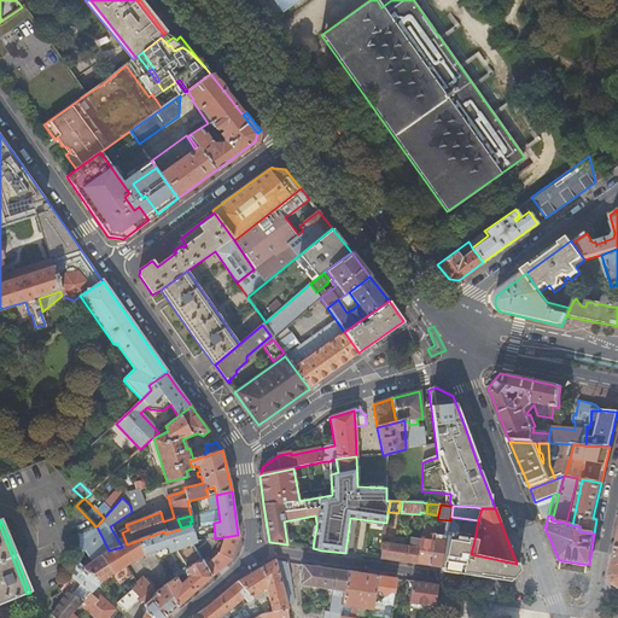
[(59,602),(52,612),(53,612),(52,616),(53,617),(76,617),(71,614),(80,606),(92,617),(109,617),(116,611),(93,590),(99,584),(127,566),(145,555),(168,548),(169,554),(162,557),(174,581),(176,578),(184,575),(186,572),(187,572),(186,571),(202,561),(199,557),(193,546),(193,544),(196,543),(194,542),(191,525),(181,528),(181,529),(165,534),(164,531),(127,544),(122,547),(109,551),(83,569),(82,567),(79,573),(75,579),(71,587),(68,592),(64,596),(59,602)]
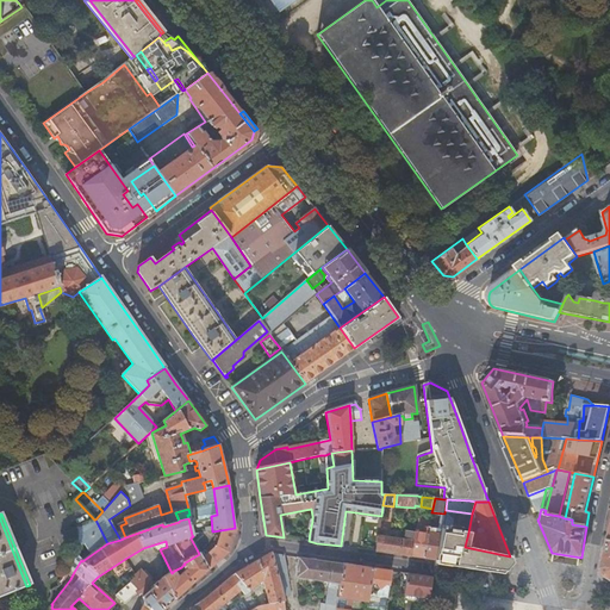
[(26,586),(0,520),(0,597),(10,593),(26,586)]
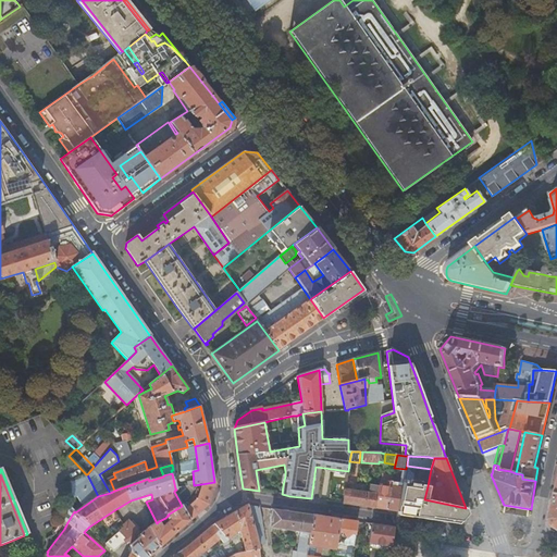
[(393,478),(382,475),(380,486),(375,508),(386,510),(391,486),(393,479),(393,478)]
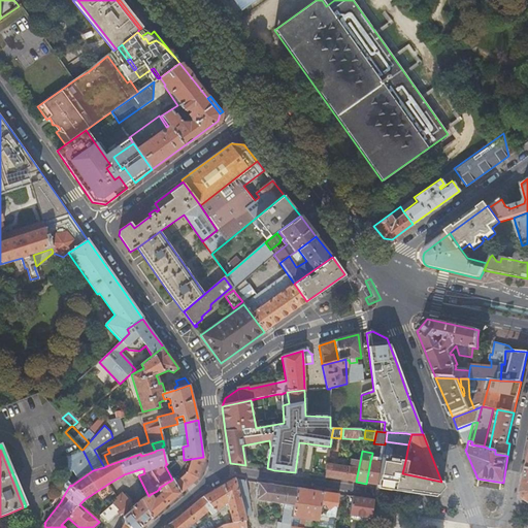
[(441,484),(441,482),(402,473),(405,461),(389,458),(390,453),(384,452),(383,456),(382,463),(377,485),(400,489),(418,491),(433,493),(441,484)]
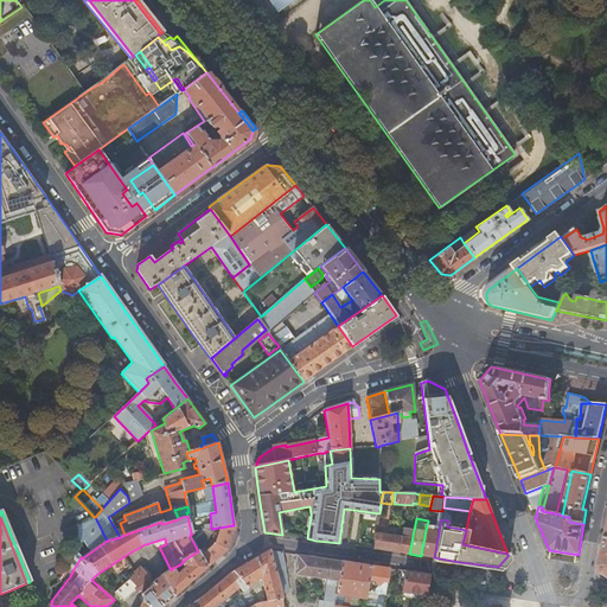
[(428,522),(426,530),(421,556),(434,557),(439,532),(440,524),(428,522)]
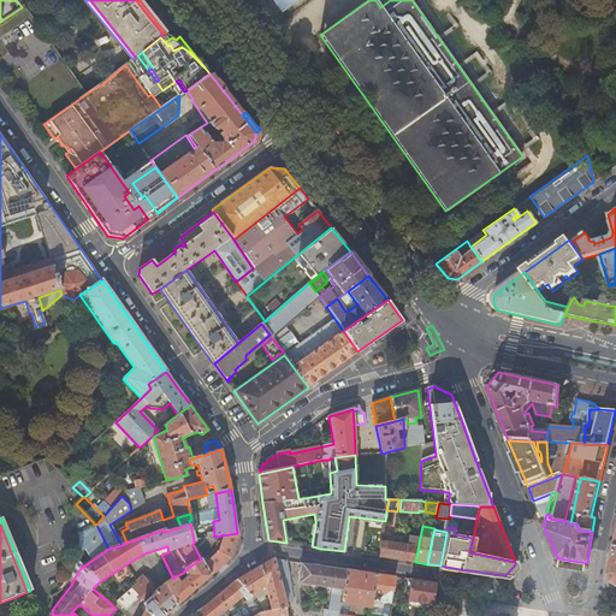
[(218,551),(205,564),(211,575),(230,558),(237,533),(223,535),(220,543),(218,542),(217,546),(218,546),(218,548),(219,548),(218,551)]
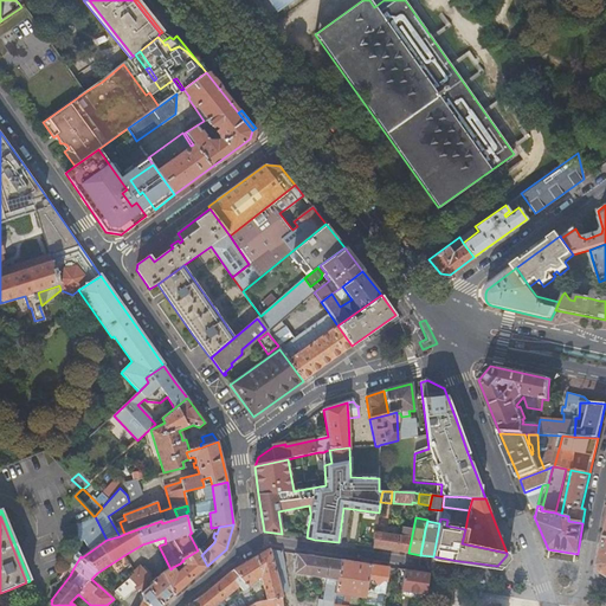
[(211,528),(191,532),(192,533),(189,534),(189,535),(195,546),(198,550),(201,555),(214,542),(216,539),(214,539),(214,537),(213,537),(214,533),(217,534),(219,527),(211,528)]
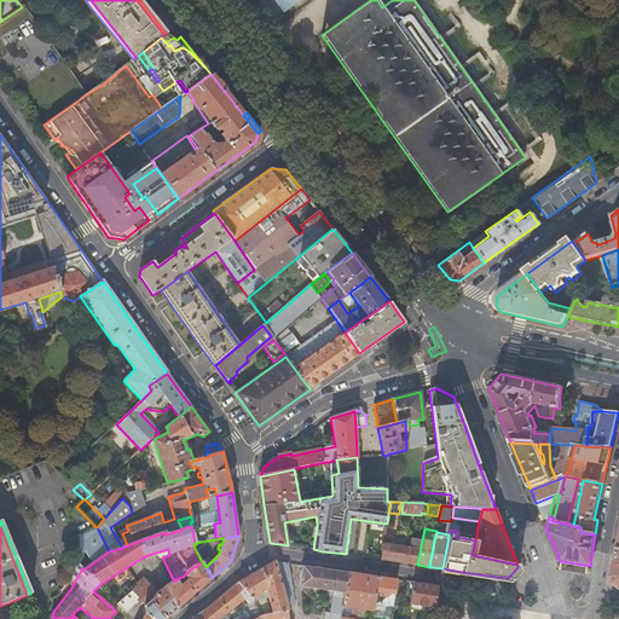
[(382,560),(417,565),(422,541),(412,539),(411,548),(385,544),(382,560)]
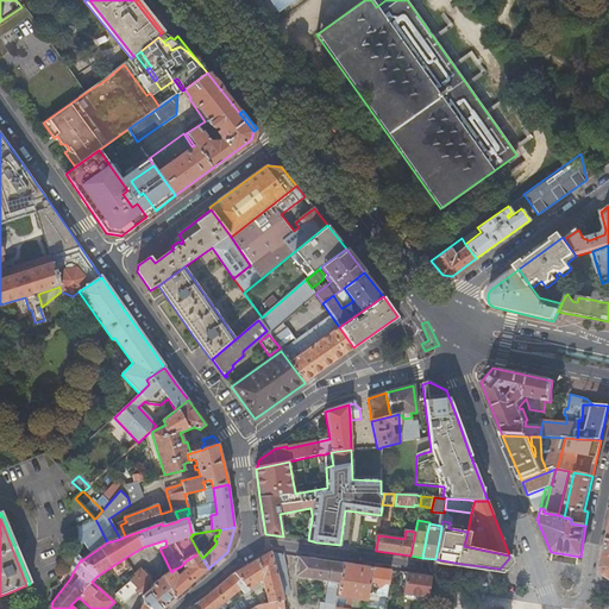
[(174,570),(171,572),(170,572),(165,577),(164,577),(176,598),(208,569),(202,558),(199,553),(183,563),(184,564),(183,564),(181,566),(182,569),(186,567),(187,570),(179,576),(177,575),(174,570)]
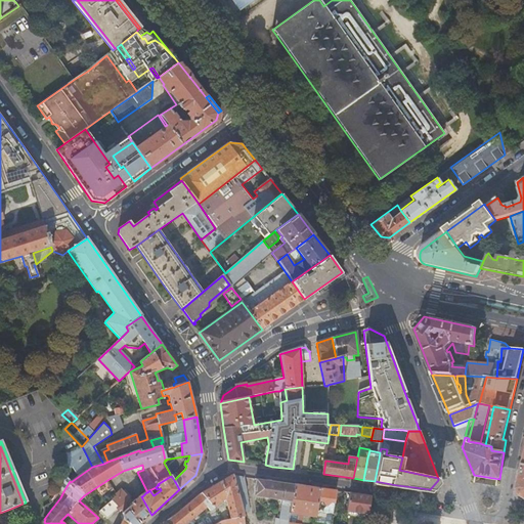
[(245,523),(244,517),(243,513),(231,476),(230,476),(200,495),(175,516),(166,522),(167,523),(189,523),(193,521),(192,519),(207,508),(210,512),(225,498),(231,519),(224,520),(216,523),(245,523)]
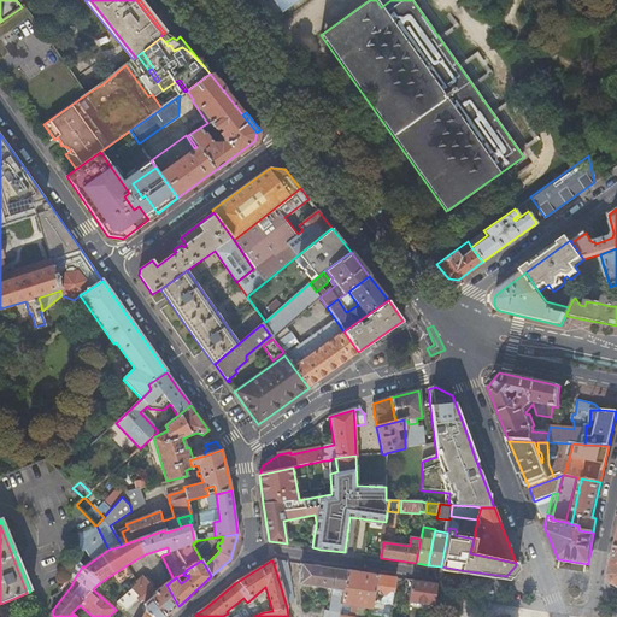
[(276,560),(272,560),(286,604),(294,603),(292,589),(293,588),(287,562),(276,560)]
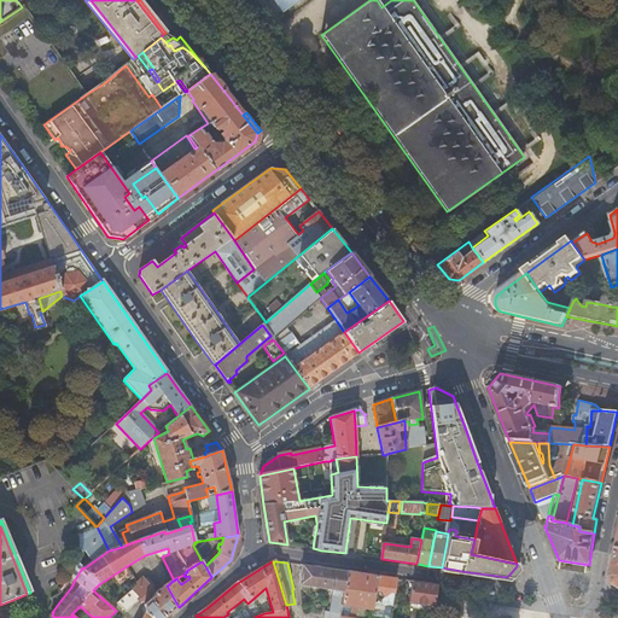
[(339,617),(347,571),(302,565),(298,586),(336,590),(332,595),(330,612),(324,611),(321,617),(339,617)]
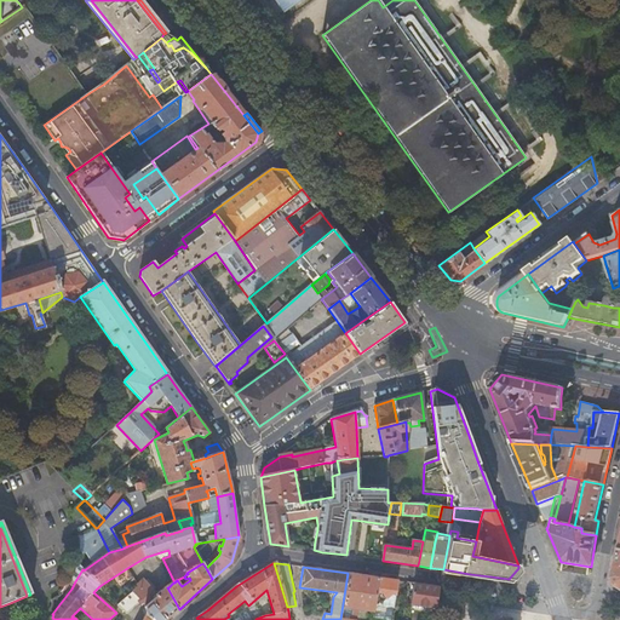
[(348,573),(340,619),(355,619),(357,610),(373,613),(378,578),(348,573)]
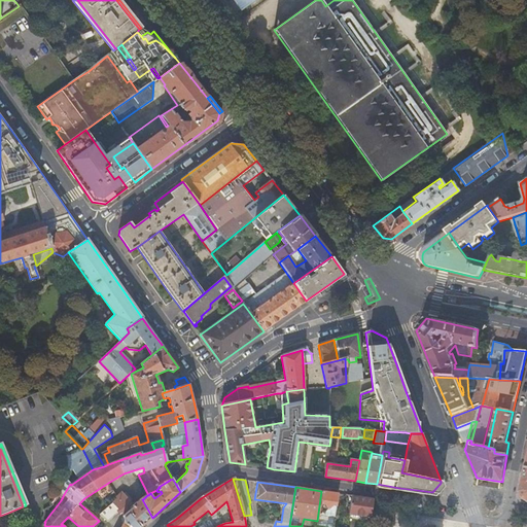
[(91,503),(99,516),(112,504),(117,500),(116,498),(118,496),(113,488),(91,503)]
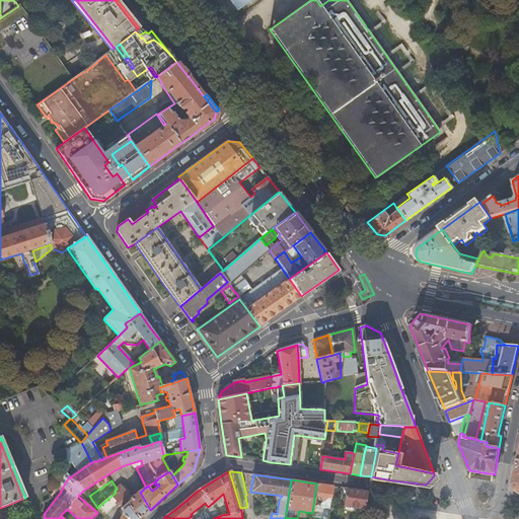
[(327,518),(332,487),(316,484),(312,513),(312,518),(318,518),(327,518)]
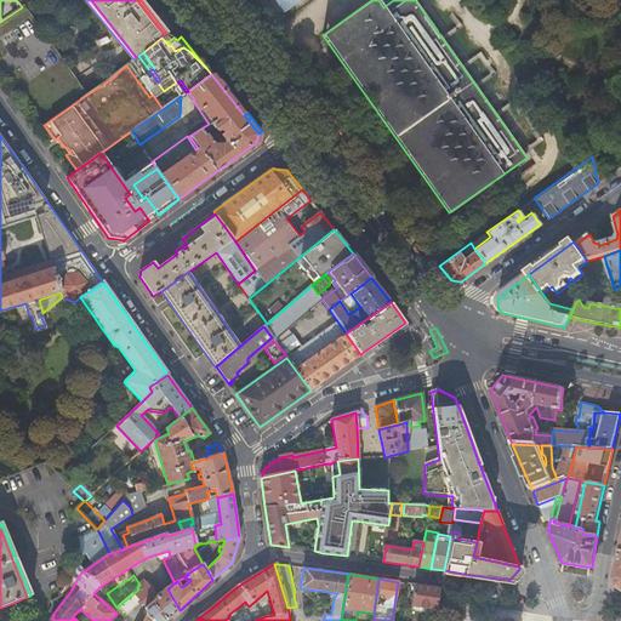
[(166,620),(180,610),(167,588),(169,588),(167,587),(159,593),(158,596),(144,581),(140,585),(137,587),(138,590),(132,594),(117,608),(125,616),(141,603),(144,608),(144,609),(146,616),(143,620),(166,620)]
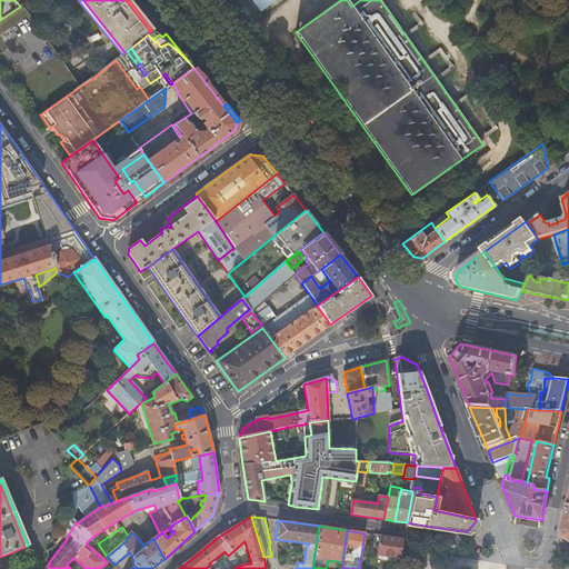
[(377,556),(400,559),(403,539),(380,536),(377,556)]
